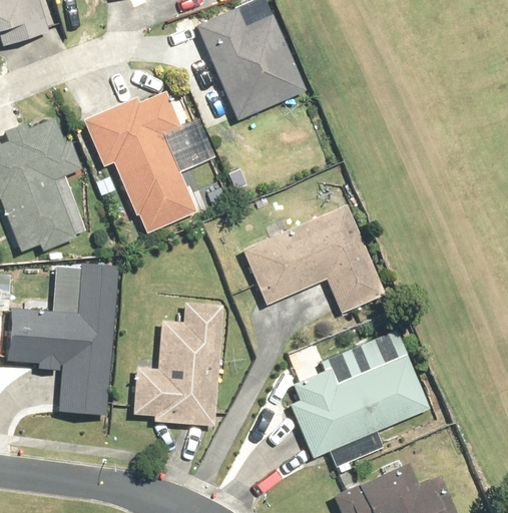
[(50,29),(40,0),(0,0),(0,40),(1,45),(50,29)]
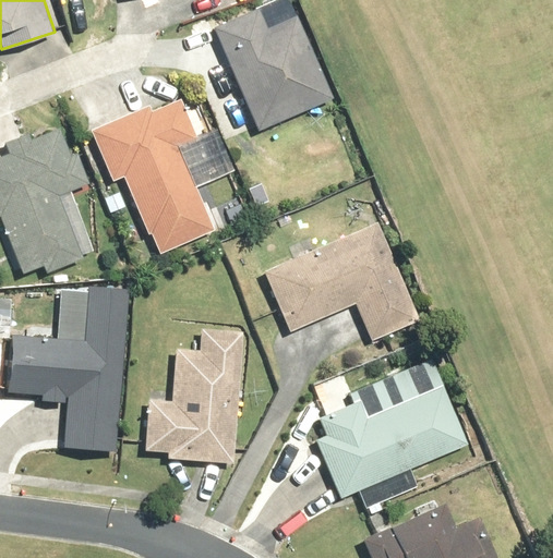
[(259,8),(215,26),(259,130),(336,98),(301,14),(266,28),(259,8)]
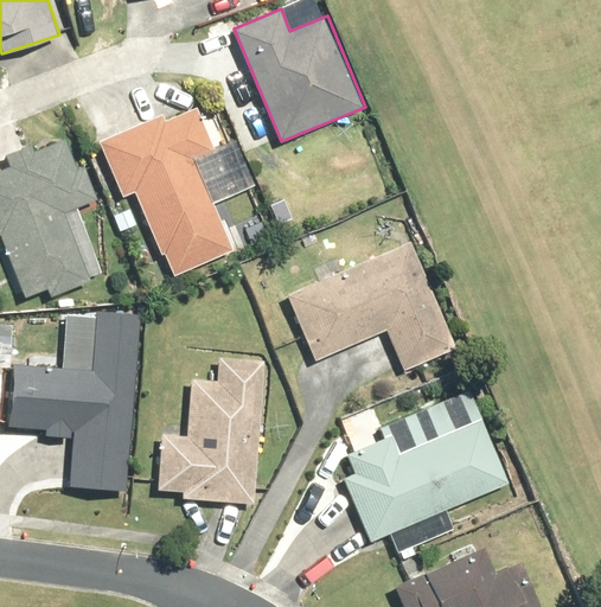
[(160,116),(100,142),(123,198),(135,192),(173,278),(236,250),(196,158),(217,148),(199,108),(164,123),(160,116)]
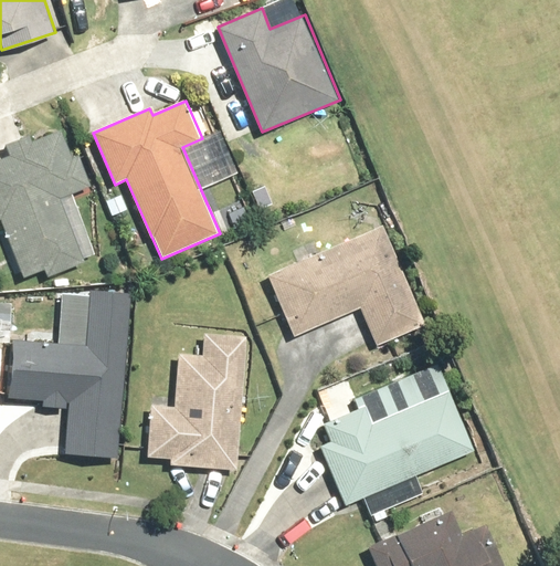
[(10,156),(0,160),(0,222),(21,276),(43,268),(45,276),(84,262),(60,198),(92,186),(80,153),(72,156),(61,128),(31,139),(29,134),(4,143),(10,156)]
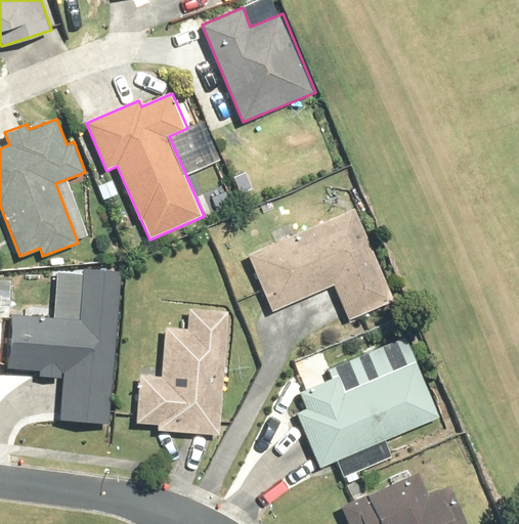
[(356,207),(247,253),(271,311),(335,285),(350,321),(397,301),(356,207)]
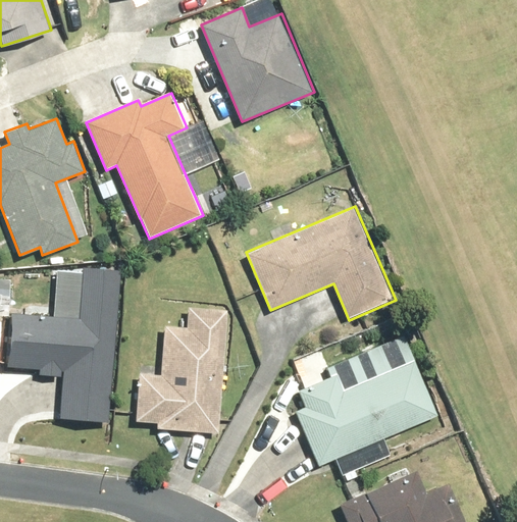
[(110,423),(121,269),(84,267),(80,316),(8,311),(4,368),(38,370),(37,376),(62,377),(59,419),(110,423)]
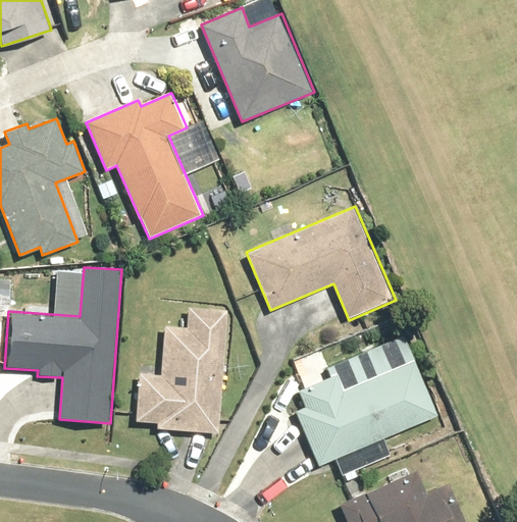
[(220,433),(227,310),(189,307),(188,327),(164,326),(161,374),(138,373),(136,421),(157,422),(157,429),(220,433)]
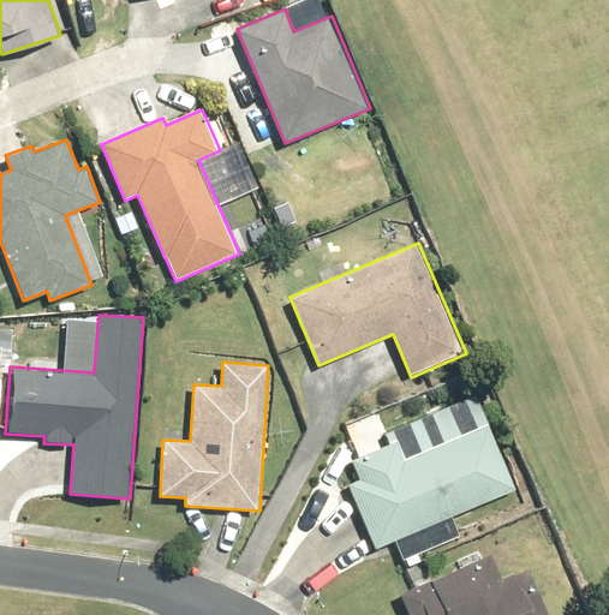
[(360,479),(348,484),(372,543),(514,487),(490,428),(406,461),(398,440),(352,458),(360,479)]
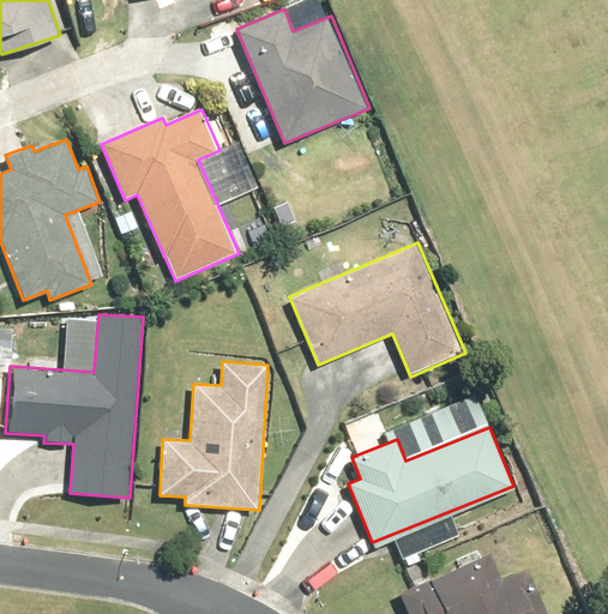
[(491,553),(398,593),(407,613),(547,613),(528,567),(501,578),(491,553)]
